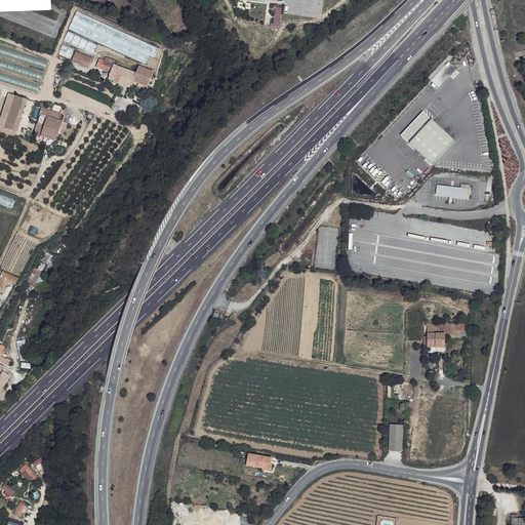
[(275,7),(272,27),(279,28),(282,8),(275,7)]
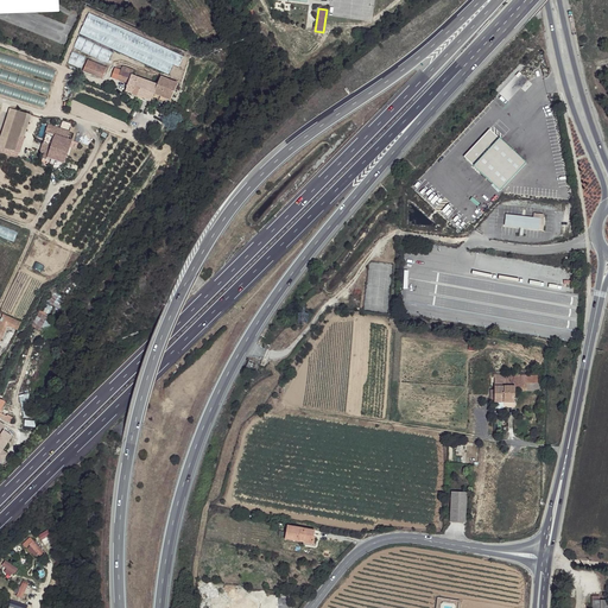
[(80,36),(176,74),(179,65),(184,54),(88,16),(86,24),(84,24),(80,36)]
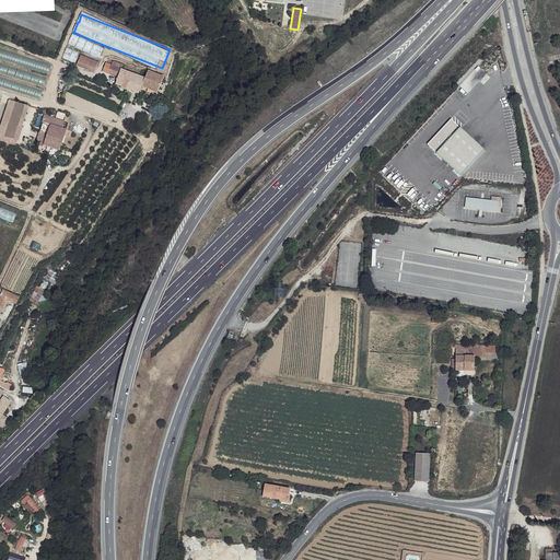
[(72,34),(68,45),(100,58),(104,47),(72,34)]
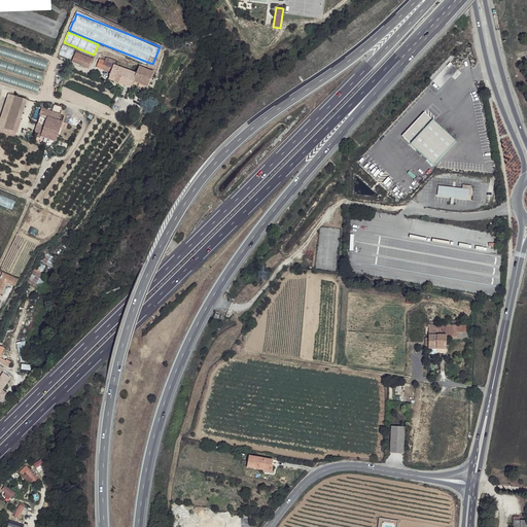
[(49,61),(0,45),(0,83),(39,96),(49,61)]
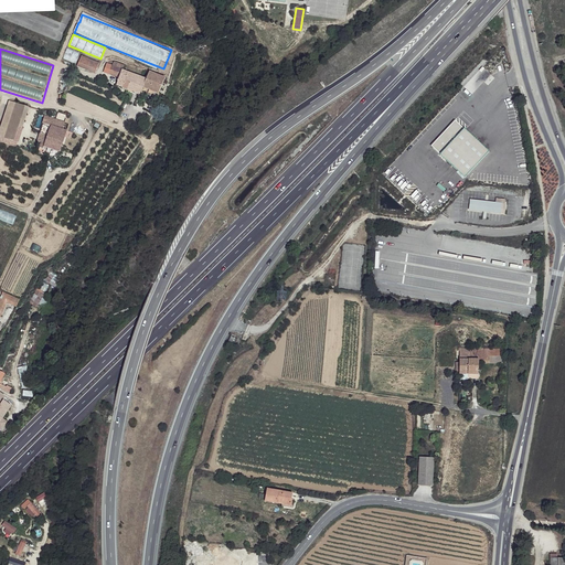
[(67,49),(63,59),(75,64),(80,53),(67,49)]
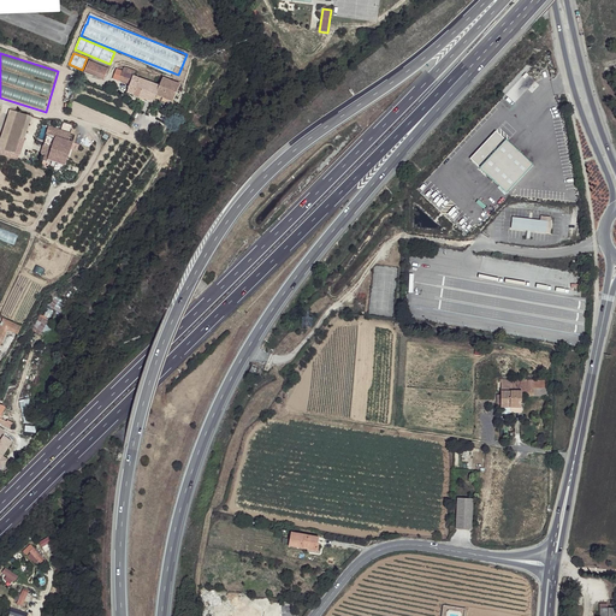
[(92,61),(87,73),(104,82),(110,69),(92,61)]
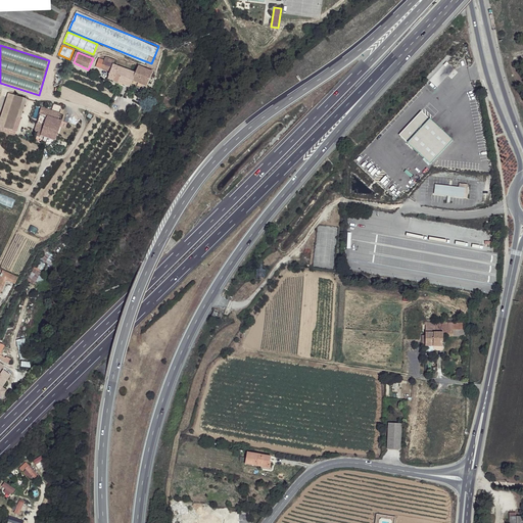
[(101,65),(100,68),(110,74),(107,79),(130,88),(132,82),(146,88),(152,73),(137,66),(134,75),(119,67),(111,65),(113,60),(105,57),(104,61),(99,59),(97,63),(101,65)]
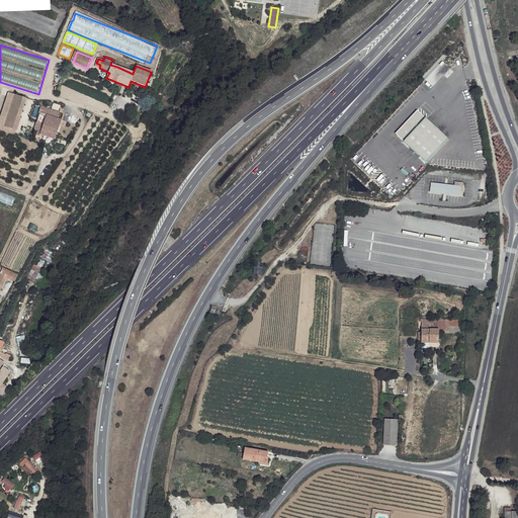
[(14,95),(3,126),(15,131),(25,99),(14,95)]
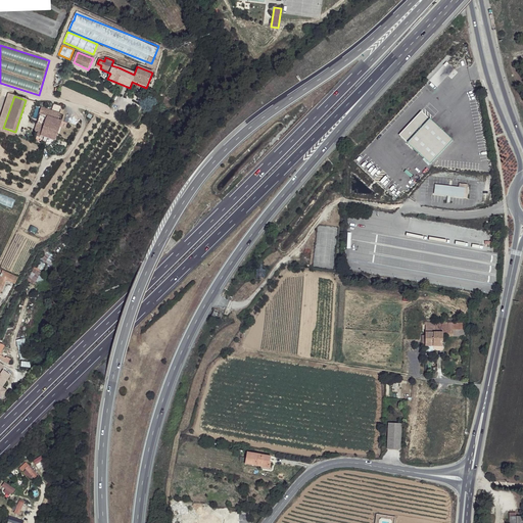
[(37,124),(34,131),(37,132),(36,137),(39,138),(40,136),(54,141),(61,122),(56,121),(58,114),(49,111),(47,117),(46,117),(43,126),(37,124)]
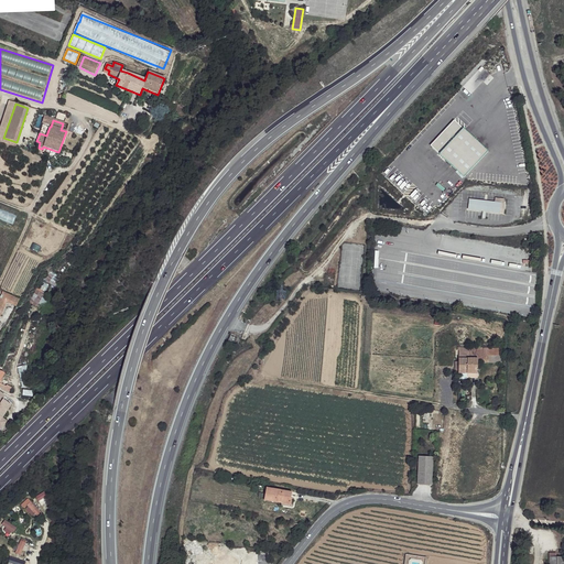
[(400,192),(389,191),(387,213),(398,214),(400,192)]
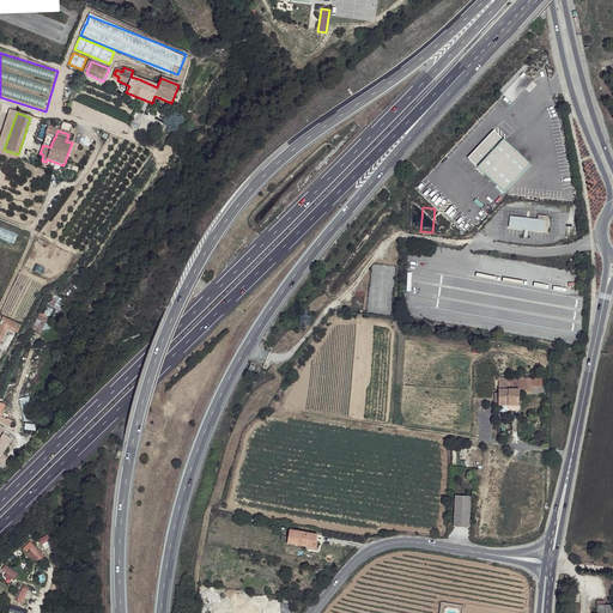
[(551,220),(510,216),(509,228),(550,232),(551,220)]
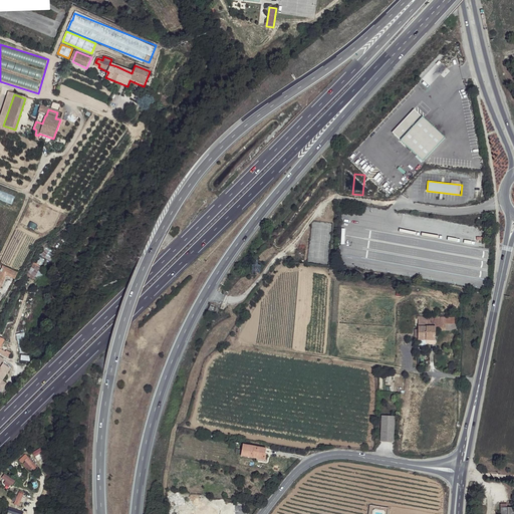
[(40,255),(49,261),(56,253),(47,246),(40,255)]
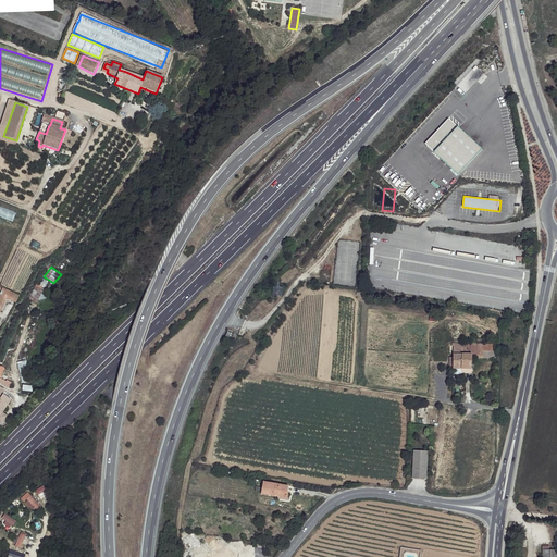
[(48,295),(42,292),(45,288),(37,284),(31,296),(44,304),(48,295)]
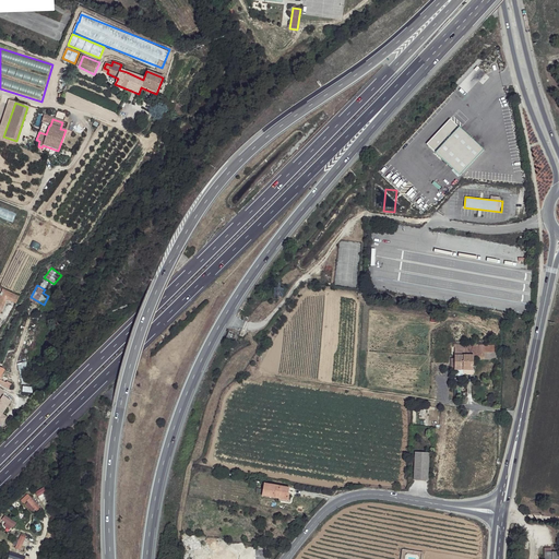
[(10,302),(14,295),(2,289),(0,294),(0,310),(4,300),(10,302)]
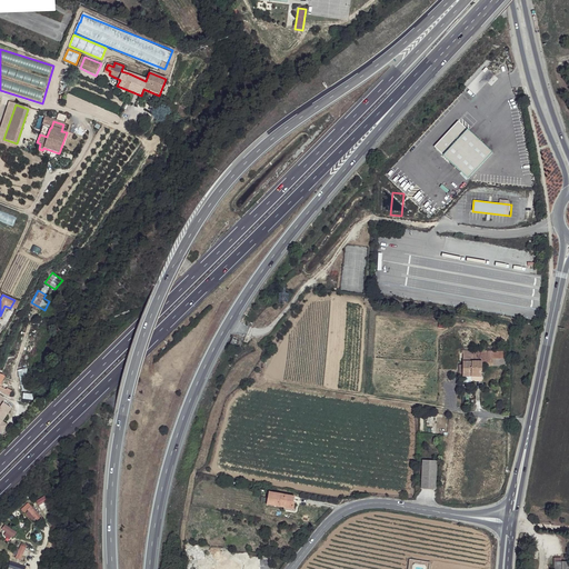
[(507,352),(463,351),(463,377),(481,377),(481,367),(493,367),(493,358),(507,359),(507,352)]
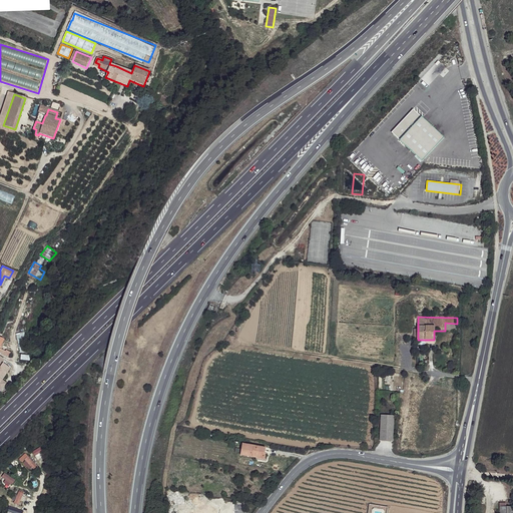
[(25,333),(17,333),(19,353),(27,352),(25,333)]
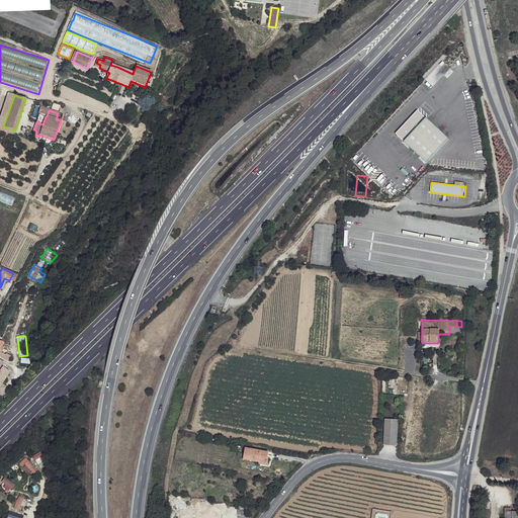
[(4,365),(0,362),(0,394),(0,395),(5,386),(1,383),(9,372),(4,370),(6,368),(4,365)]
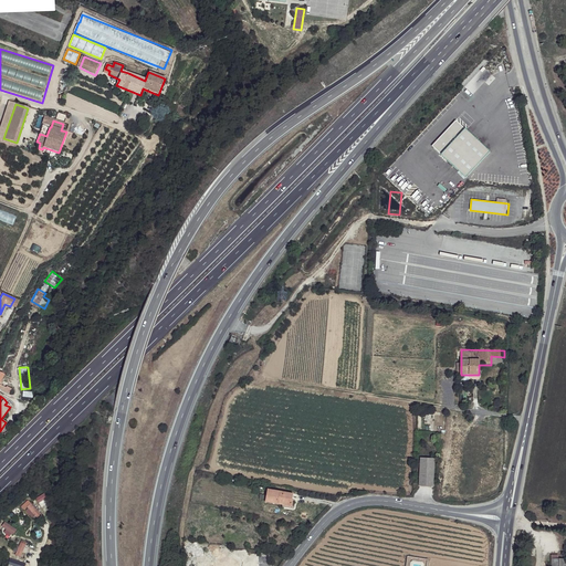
[(435,459),(421,459),(421,485),(433,486),(435,459)]
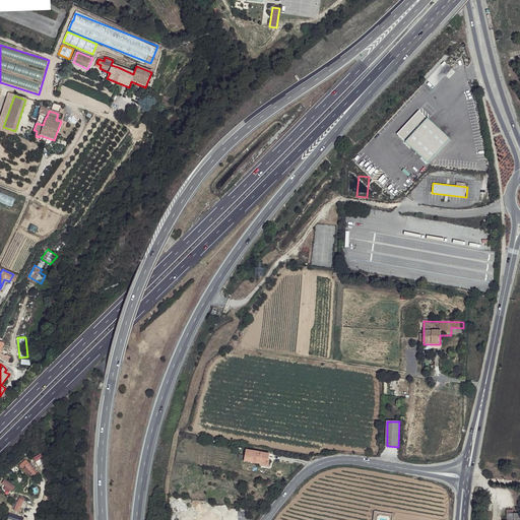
[(272,456),(249,452),(247,463),(262,466),(270,467),(272,456)]
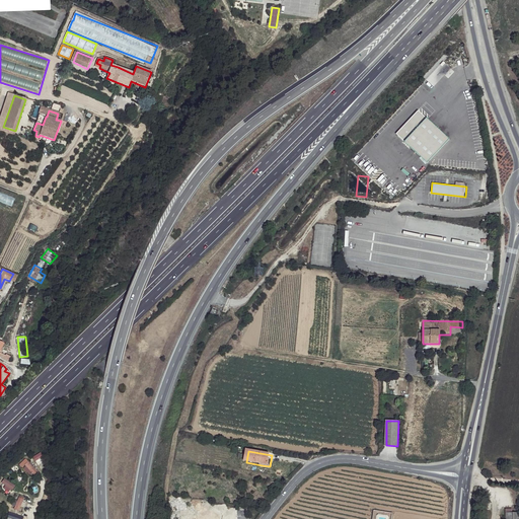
[(41,453),(32,457),(35,461),(43,457),(41,453)]
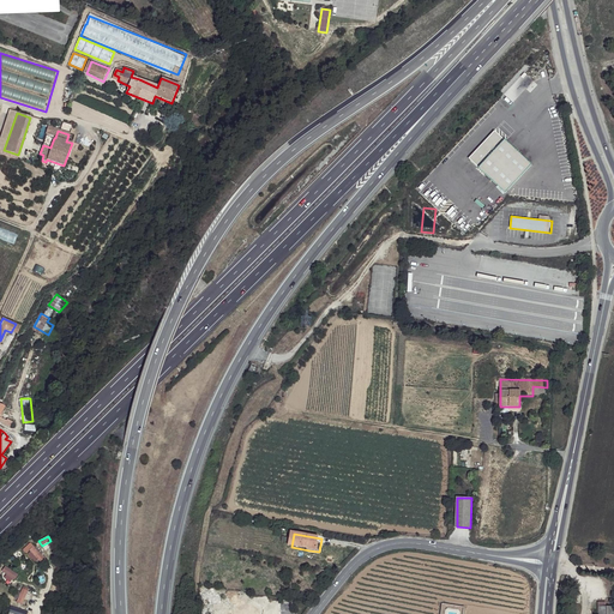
[(37,559),(42,564),(46,559),(30,542),(22,549),(34,563),(37,559)]
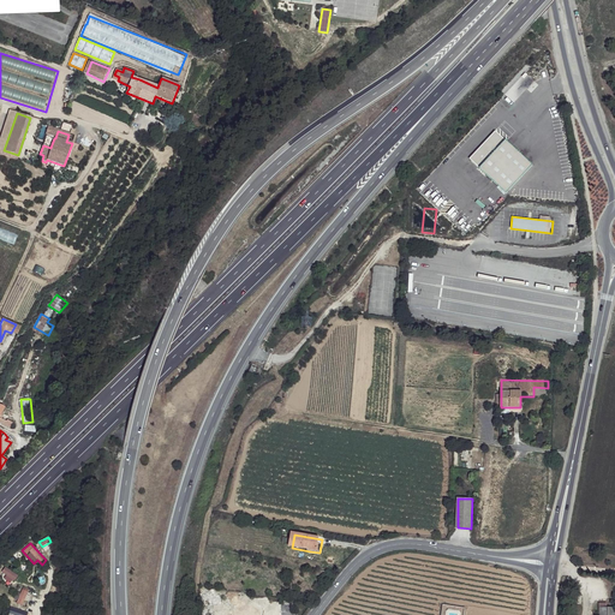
[(5,567),(1,572),(7,575),(4,580),(11,585),(18,574),(5,567)]
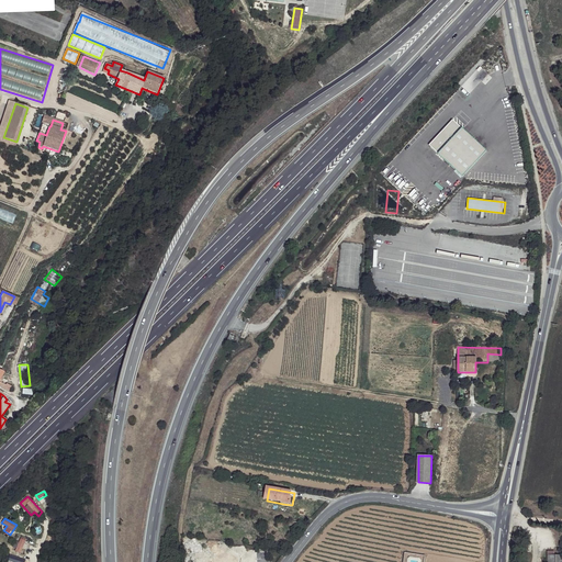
[(21,554),(26,540),(20,538),(15,552),(21,554)]
